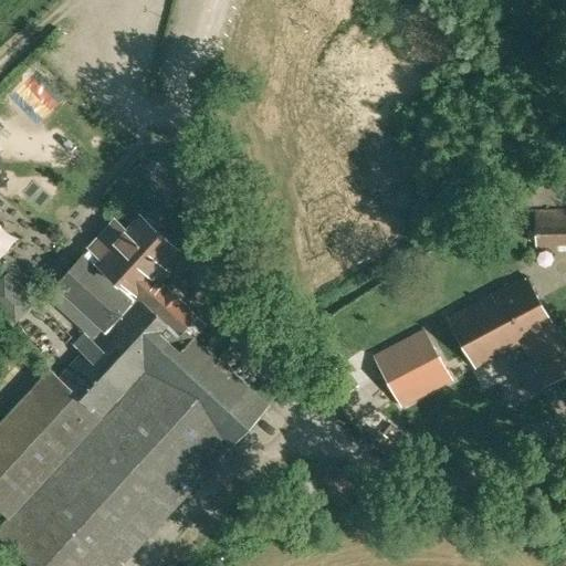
[(23,91),(44,119),(72,100),(51,71),(23,91)]
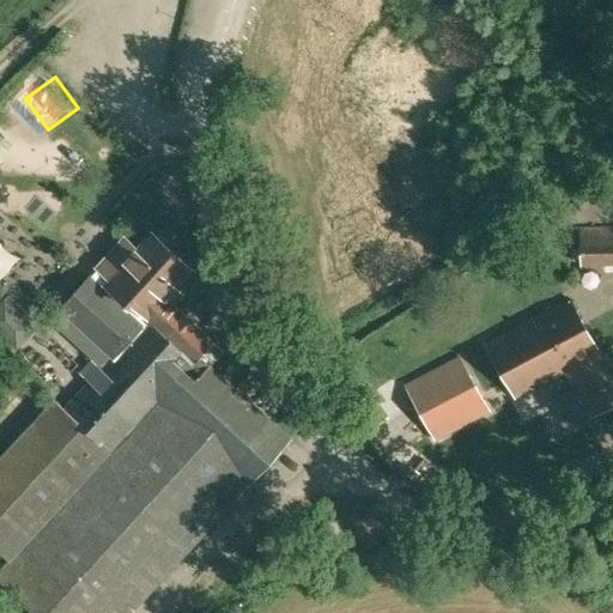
[(612,262),(612,228),(580,229),(581,263),(612,262)]
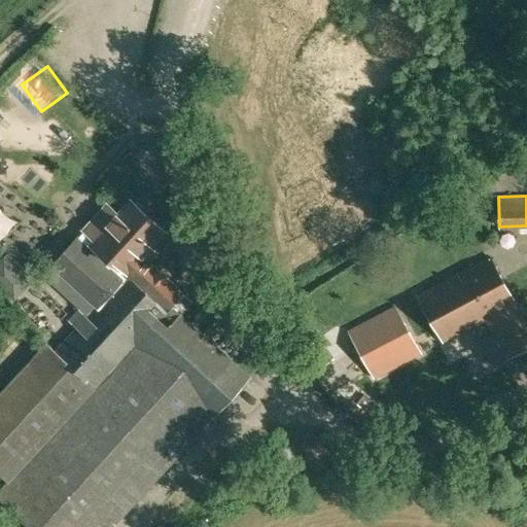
[(130,200),(117,214),(107,226),(141,256),(132,267),(136,271),(129,279),(134,283),(133,284),(139,289),(139,291),(144,296),(145,294),(152,302),(146,309),(168,328),(180,314),(170,305),(182,292),(143,256),(166,232),(130,200)]
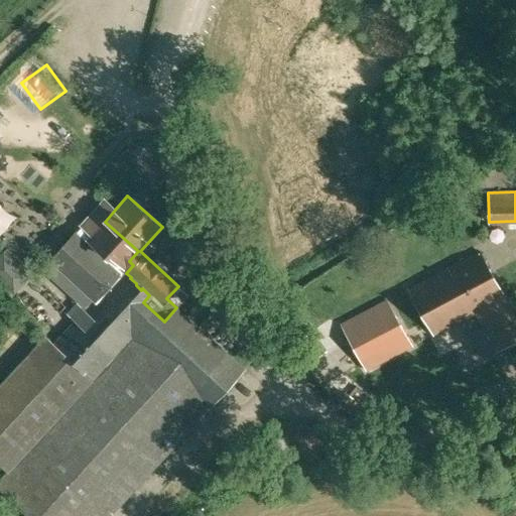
[(115,210),(104,201),(49,260),(94,300),(53,344),(45,336),(0,384),(0,463),(8,471),(0,479),(0,490),(28,515),(109,515),(244,369),(176,307),(164,321),(143,302),(149,295),(142,288),(141,290),(136,285),(136,283),(130,278),(131,277),(126,273),(133,265),(129,261),(138,251),(105,222),(115,210)]
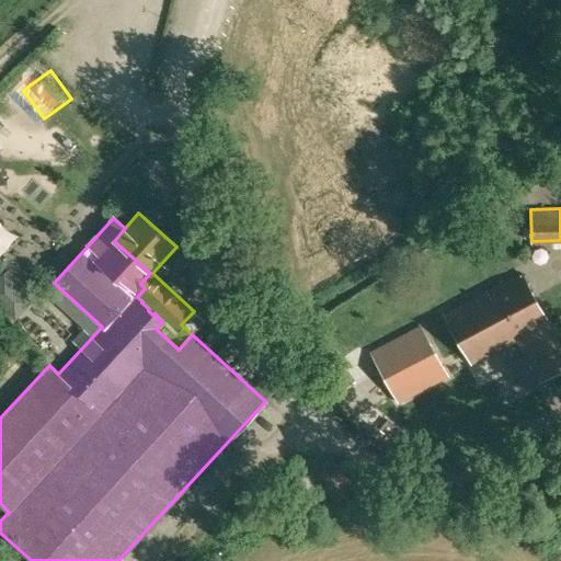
[(537,381),(560,368),(560,348),(521,273),(443,313),(470,365),(515,341),(537,381)]
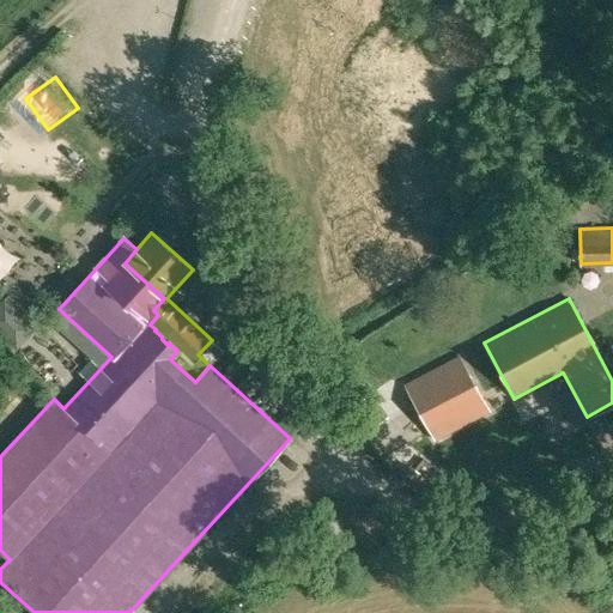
[(489,412),(459,357),(405,384),(434,441),(489,412)]
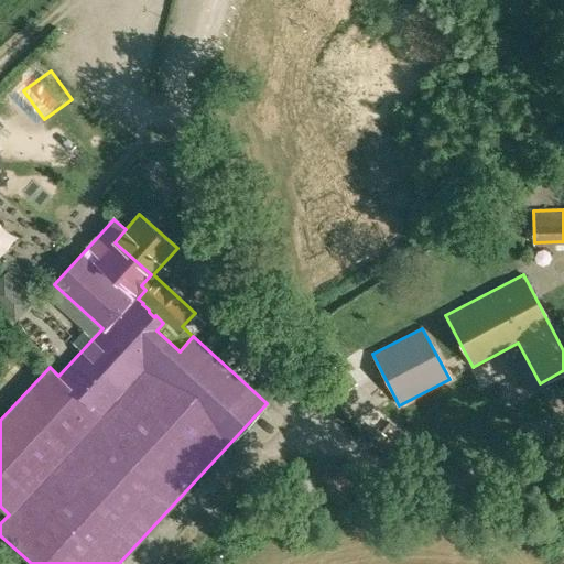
[(314,476),(285,481),(290,512),(320,508),(314,476)]
